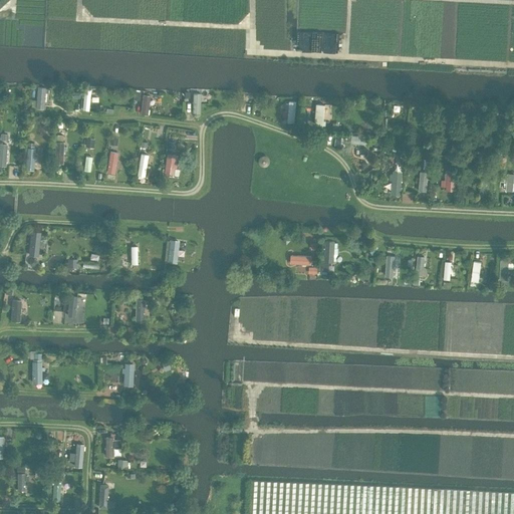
[(43,108),(45,88),(37,87),(35,108),(43,108)]
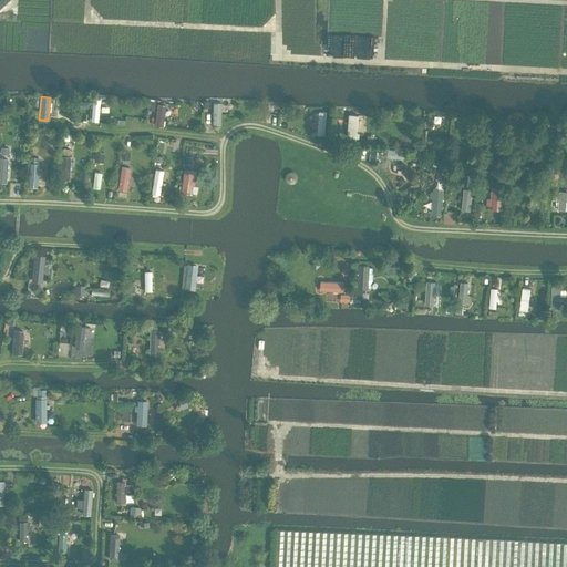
[(98,123),(100,100),(93,99),(91,122),(98,123)]
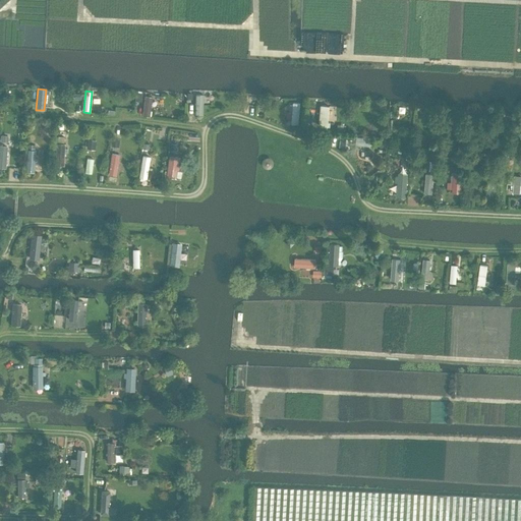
[(203,116),(204,96),(195,96),(194,115),(203,116)]
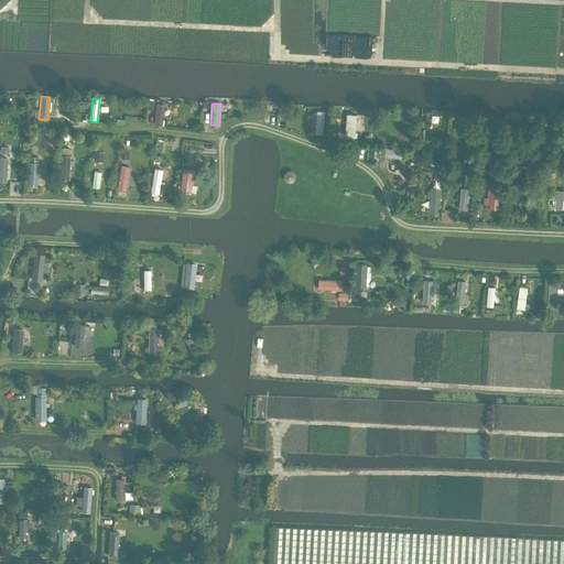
[(158,105),(154,123),(162,125),(165,106),(158,105)]
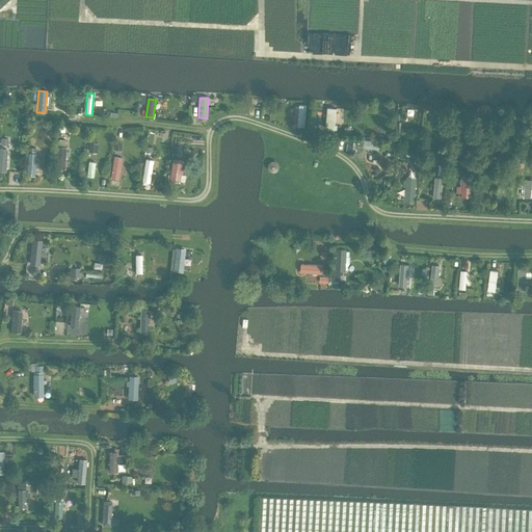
[(307,106),(299,106),(297,128),(304,129),(307,106)]
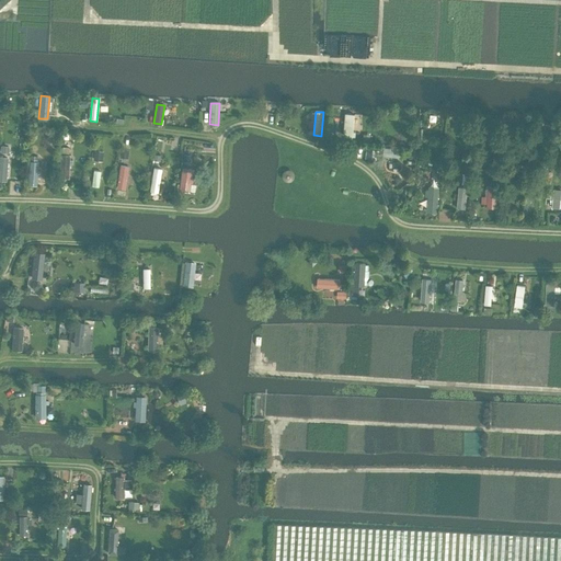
[(353,138),(355,115),(345,114),(343,138),(353,138)]
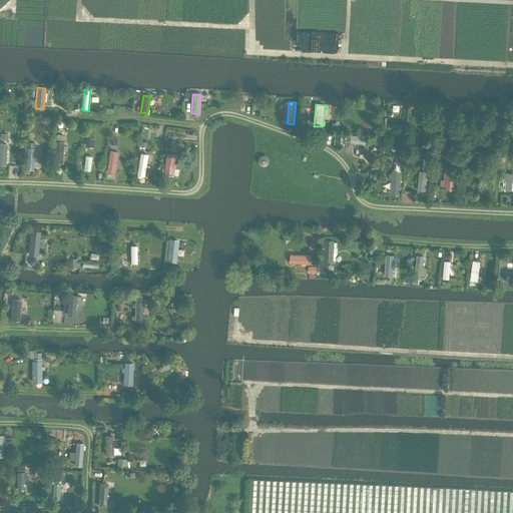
[(370,137),(352,136),(351,144),(369,146),(370,137)]
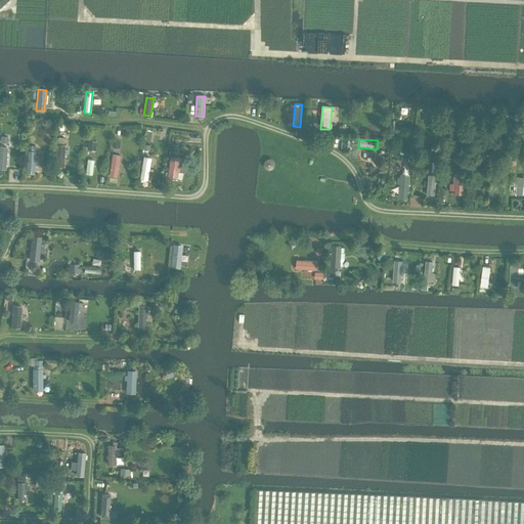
[(57,144),(56,167),(63,168),(64,145),(57,144)]
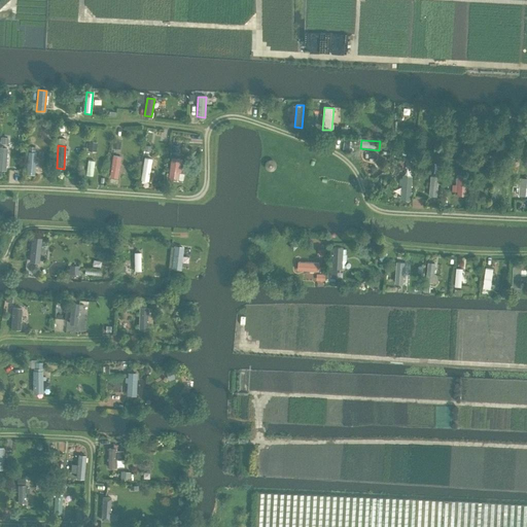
[(462,153),(459,154),(462,161),(472,154),(467,145),(465,147),(466,148),(461,151),(462,153)]
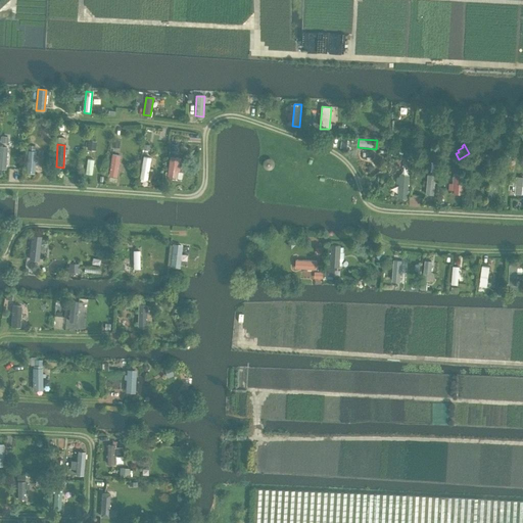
[(29,151),(27,174),(34,174),(36,152),(36,151),(29,151)]
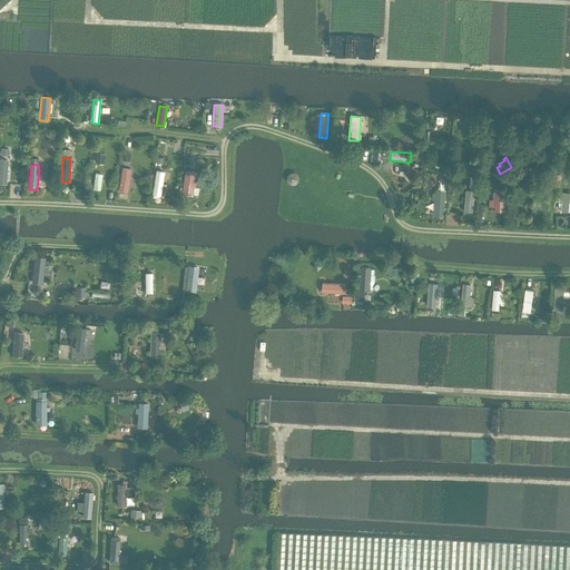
[(121,168),(119,190),(126,192),(129,169),(121,168)]
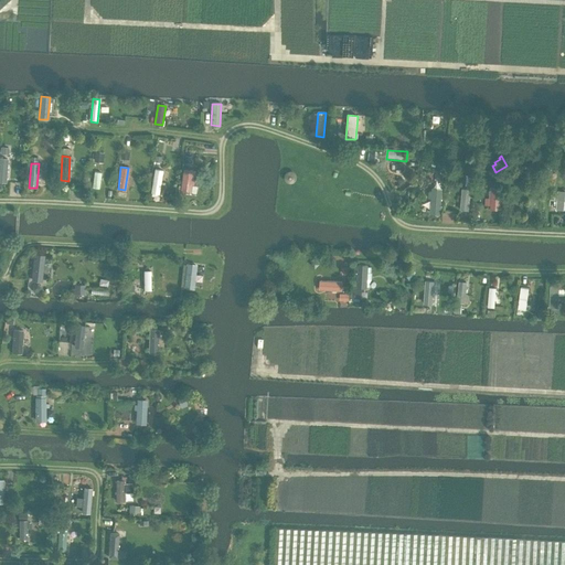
[(156,169),(151,193),(159,194),(162,170),(156,169)]
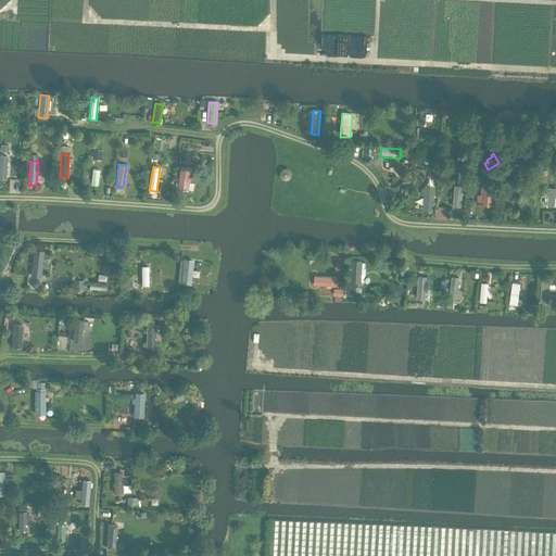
[(180,166),(178,190),(187,191),(189,167),(180,166)]
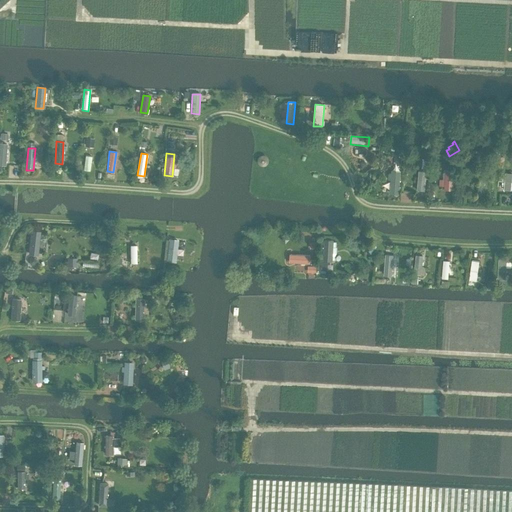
[(445,171),(445,175),(446,175),(445,189),(453,189),(455,169),(447,168),(447,171),(445,171)]
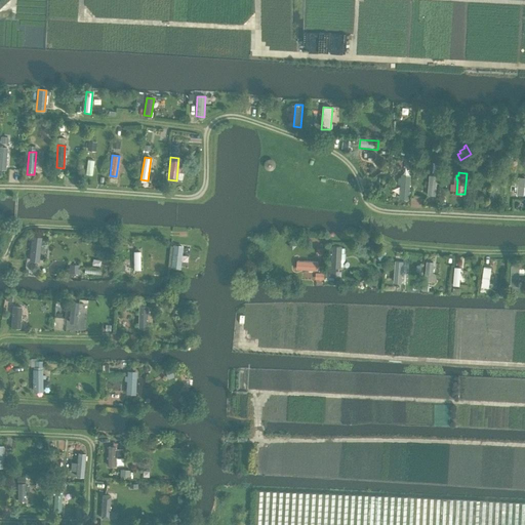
[(430,174),(429,195),(435,195),(437,174),(430,174)]
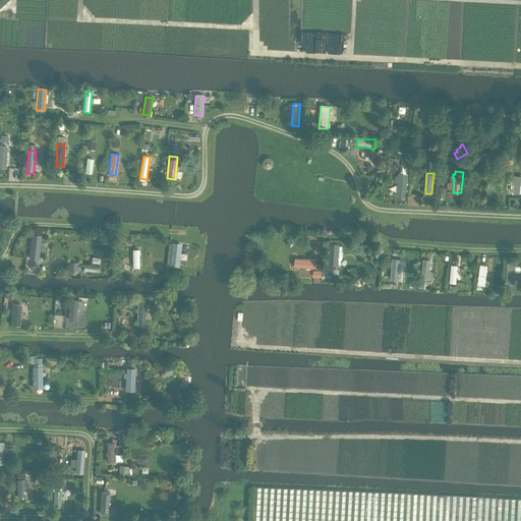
[(408,175),(399,174),(397,197),(406,198),(408,175)]
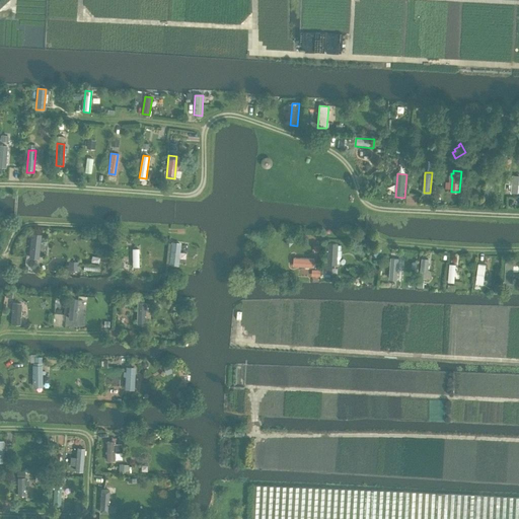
[(33,236),(30,260),(38,260),(41,236),(33,236)]
